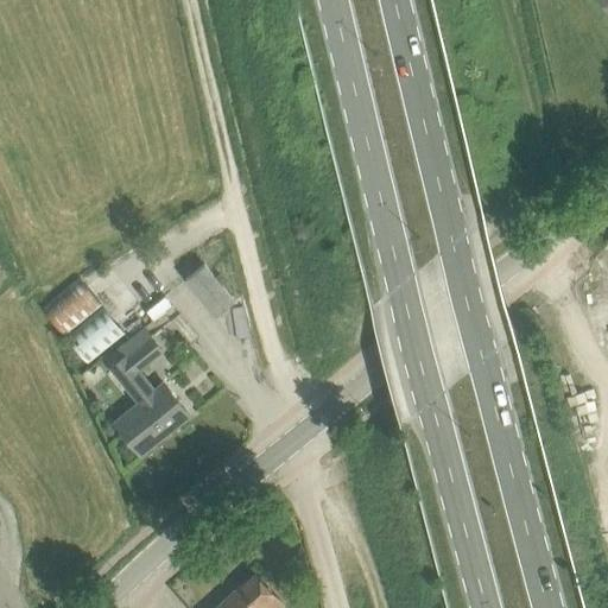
[(203,264),(185,278),(215,315),(234,301),(203,264)]
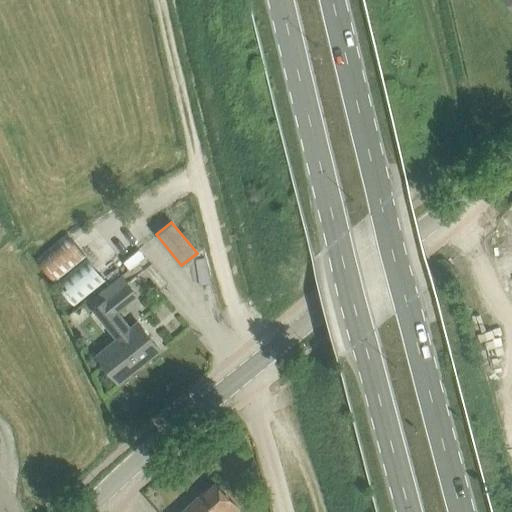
[(67,233),(36,258),(55,282),(86,257),(67,233)]
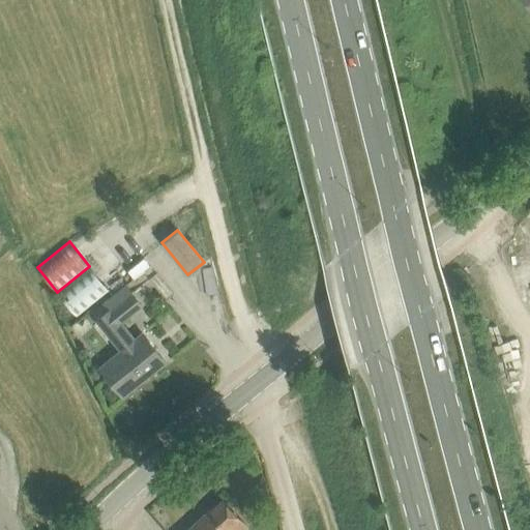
[(108,290),(90,267),(58,293),(76,316),(108,290)]
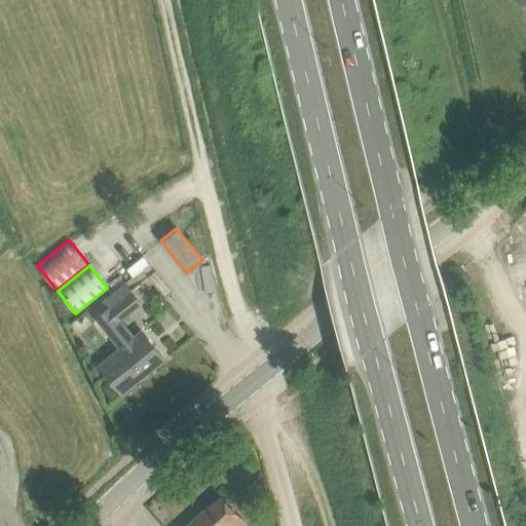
[(105,308),(90,320),(116,351),(100,365),(109,377),(122,392),(164,359),(141,330),(133,336),(119,320),(139,303),(123,283),(100,302),(105,308)]
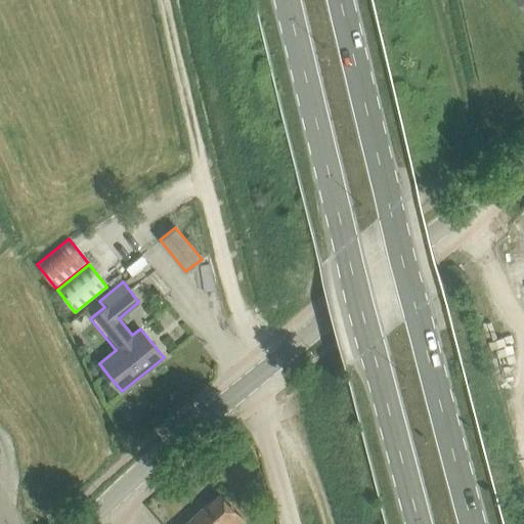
[(241,523),(245,521),(220,494),(208,506),(207,505),(185,523),(241,523)]
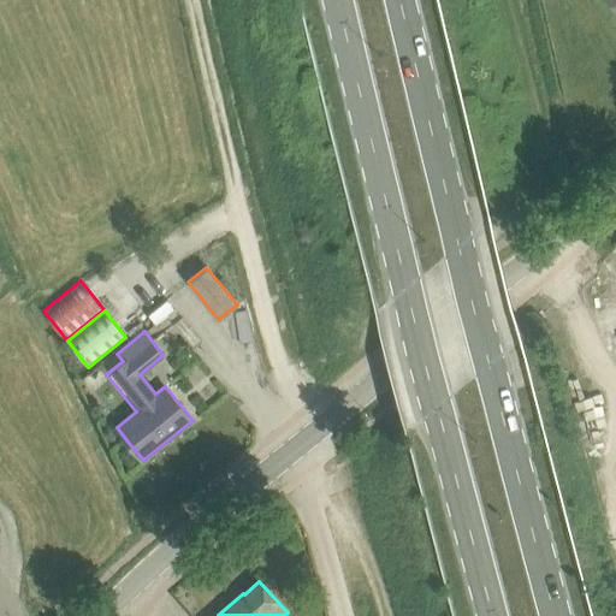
All buildings are outlined.
